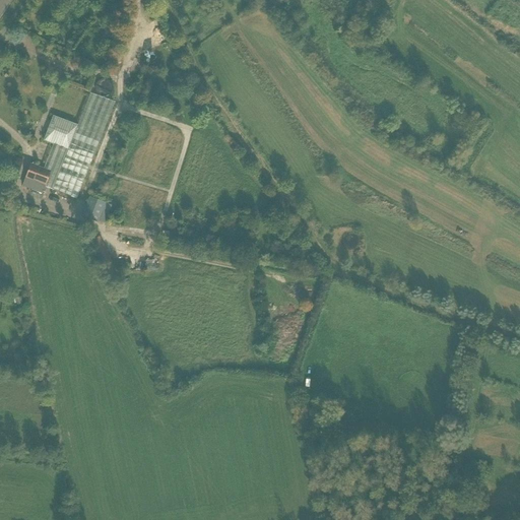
[(113,89),(113,88),(113,86),(113,85),(112,84),(111,82),(110,81),(109,80),(107,80),(106,79),(104,79),(103,79),(101,80),(100,80),(99,81),(98,82),(96,84),(95,85),(95,86),(95,88),(95,89),(95,91),(96,92),(98,94),(99,95),(100,96),(101,96),(103,98),(104,98),(106,98),(107,96),(109,96),(110,95),(111,94),(112,92),(113,91),(113,89)]
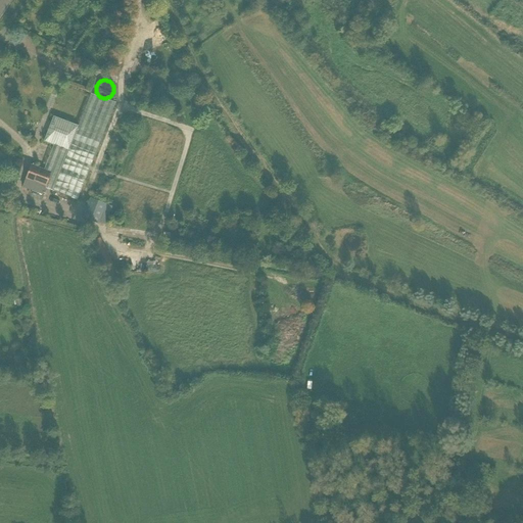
[(49,173),(43,186),(78,199),(115,103),(91,93),(78,127),(53,116),(44,142),(53,145),(67,151),(58,176),(49,173)]
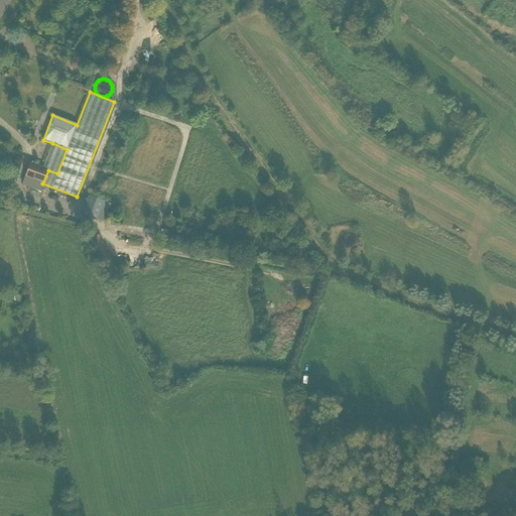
[(29,163),(21,183),(40,190),(42,183),(48,170),(43,168),(29,163)]
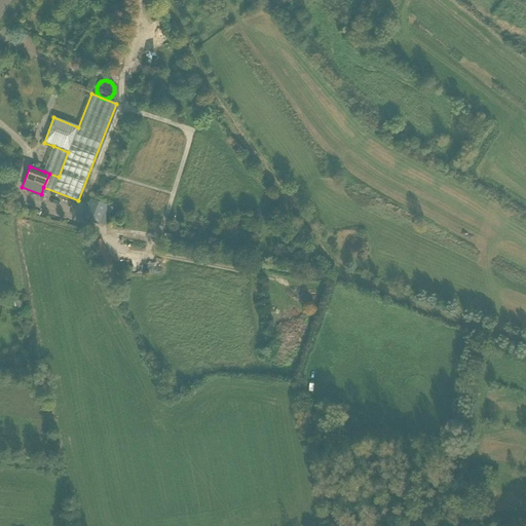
[(90,199),(83,219),(99,225),(99,223),(106,204),(90,199)]
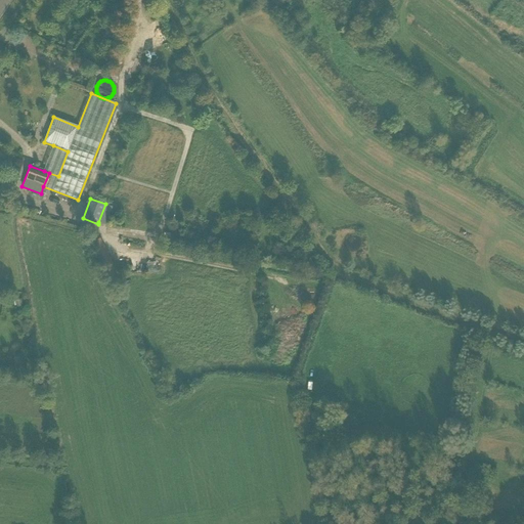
[(312,256),(307,259),(311,265),(316,261),(312,256)]
